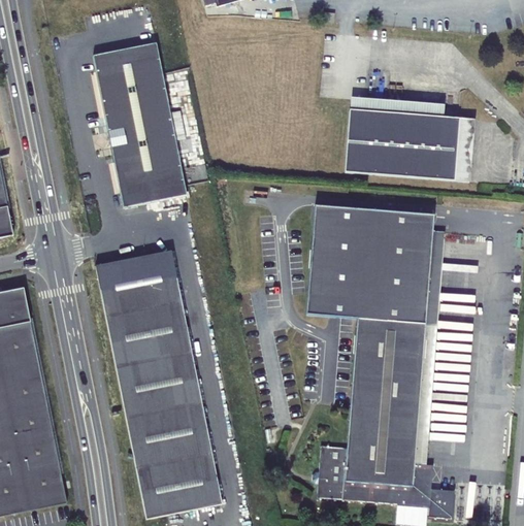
[(316,7),(316,17),(333,18),(333,8),(316,7)]
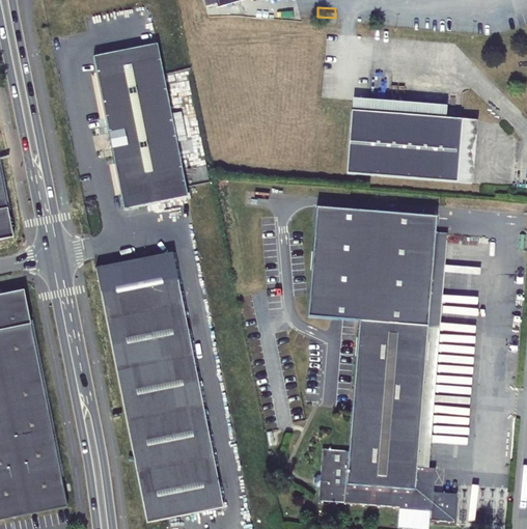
[(158,42),(93,55),(125,207),(189,195),(177,140),(188,138),(183,110),(172,112),(158,42)]
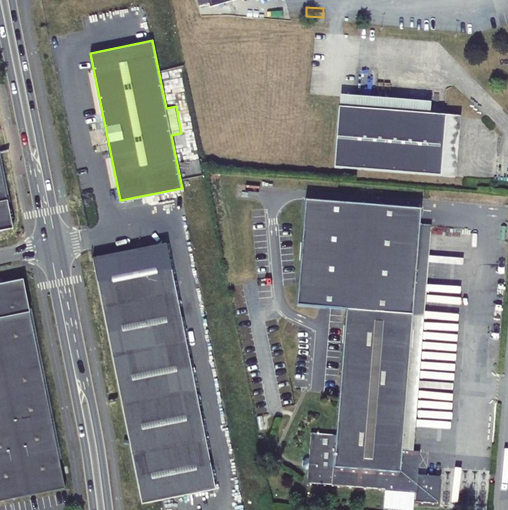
[(342,91),(340,105),(431,112),(432,98),(342,91)]
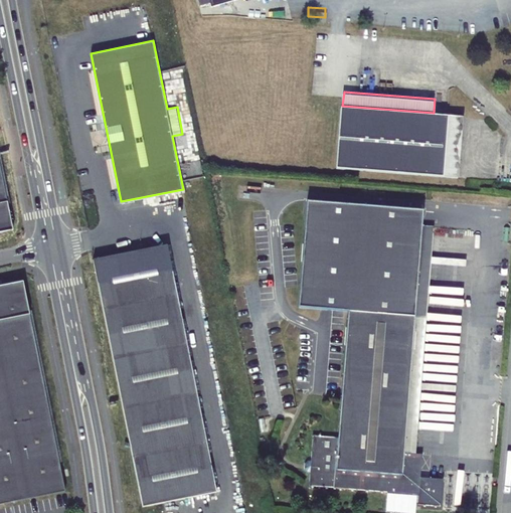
[(434,113),(342,106),(338,166),(459,175),(464,116),(434,113)]
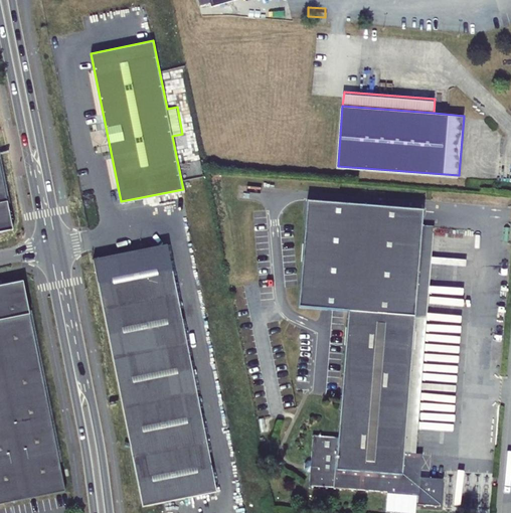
[(308,198),(301,281),(417,291),(424,208),(308,198)]
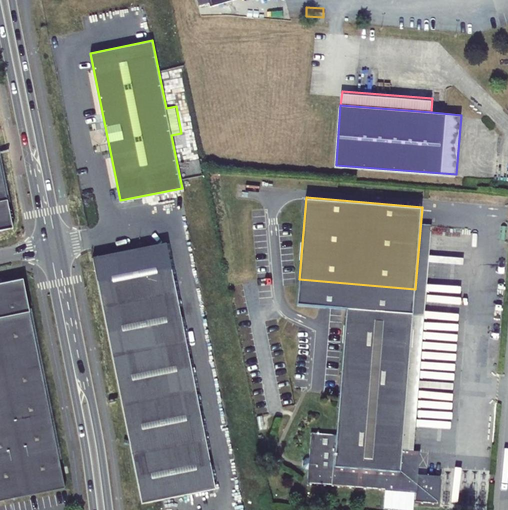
[(165,245),(91,260),(140,506),(214,491),(165,245)]
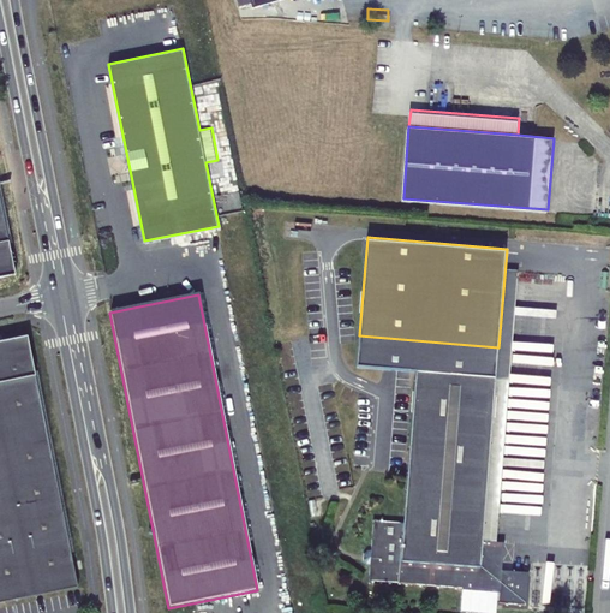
[(23,331),(11,333),(27,345),(23,331)]
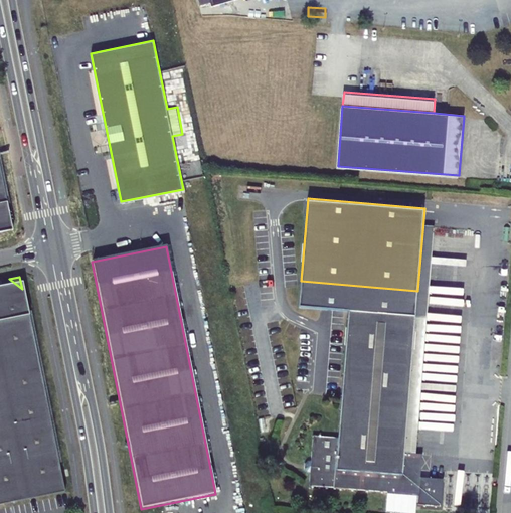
[(0,498),(61,487),(22,289),(9,279),(0,280),(0,498)]
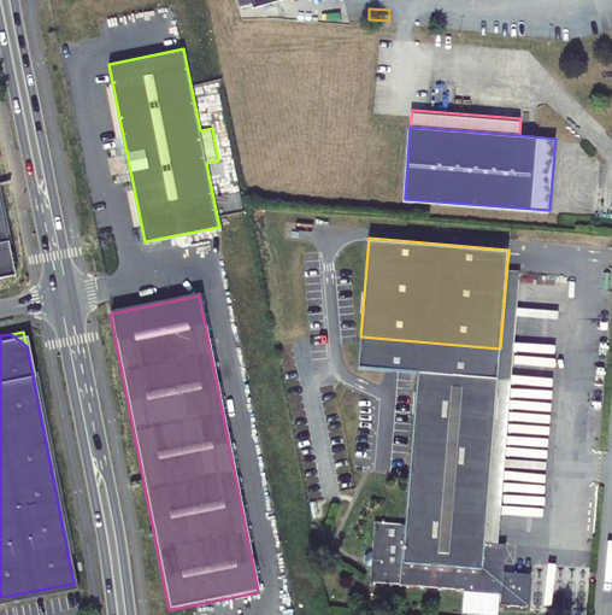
[(502,601),(529,603),(533,572),(505,569),(506,542),(494,540),(484,539),(498,376),(500,349),(360,337),(358,364),(418,369),(406,521),(376,519),(371,579),(502,590),(502,601)]
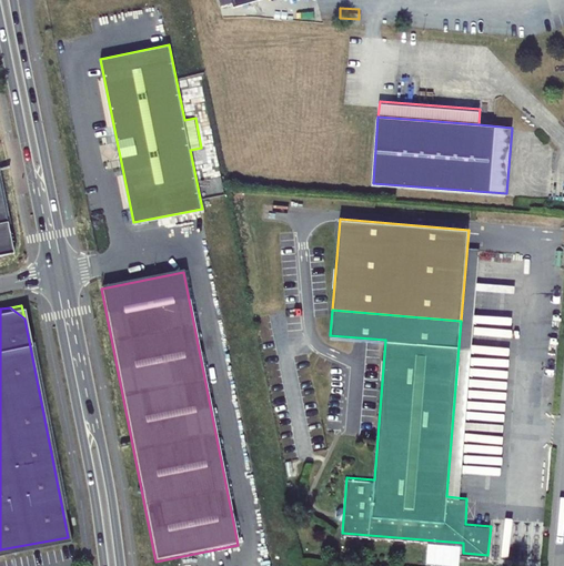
[(467,346),(459,346),(446,496),(455,497),(467,346)]
